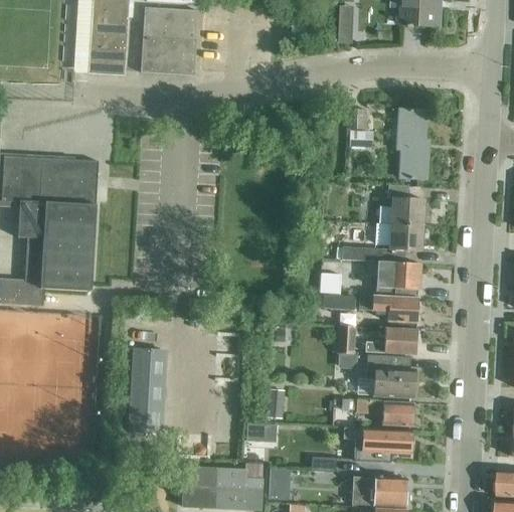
[(93,0),(90,72),(127,74),(130,0),(93,0)]
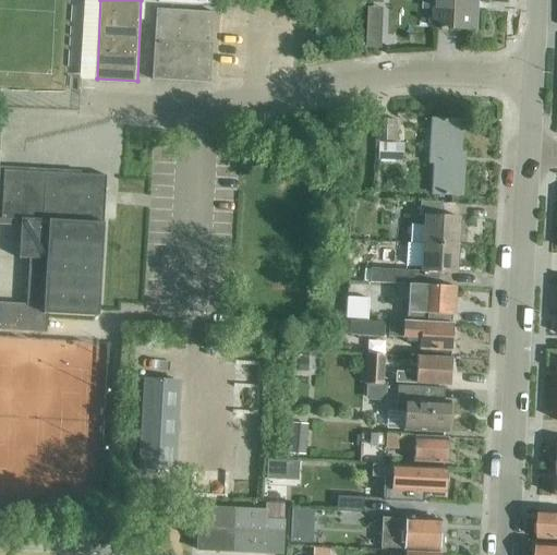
[(436,0),(436,25),(479,27),(479,0),(436,0)]
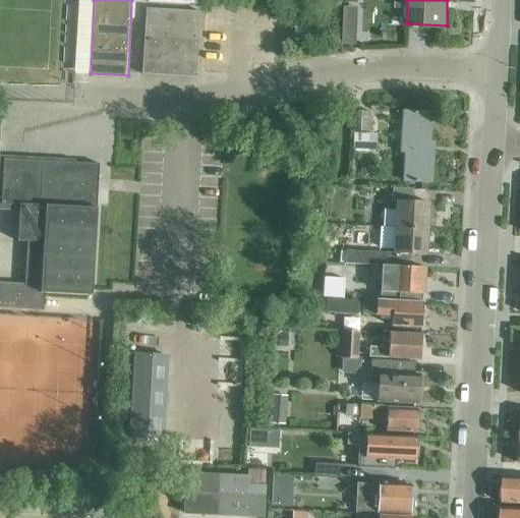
[(211,15),(225,18),(227,7),(213,4),(211,15)]
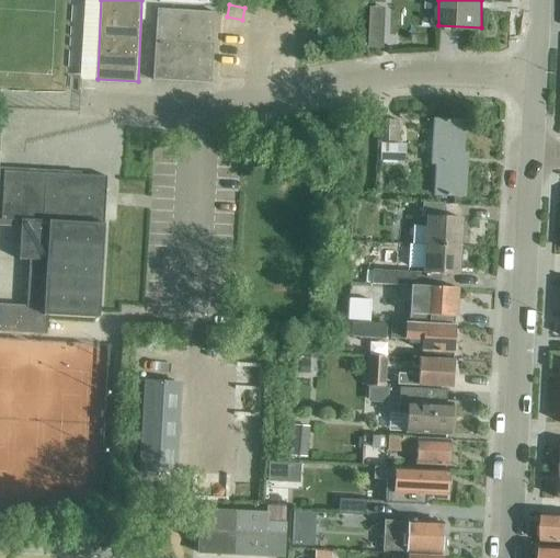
[(372,35),(372,45),(377,45),(385,46),(387,6),(374,6),(372,35)]
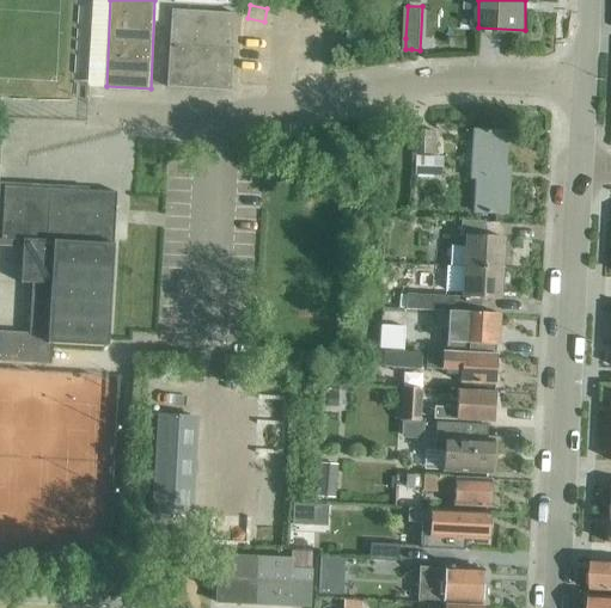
[(173,7),(170,85),(233,88),(238,11),(173,7)]
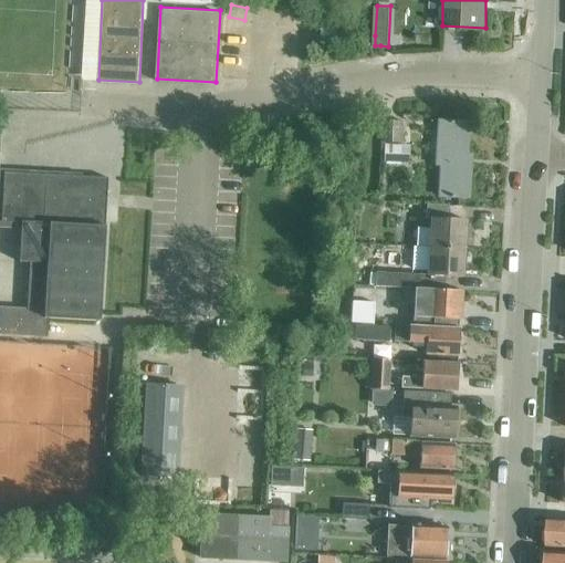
[(382,139),(403,141),(404,120),(383,118),(382,139)]
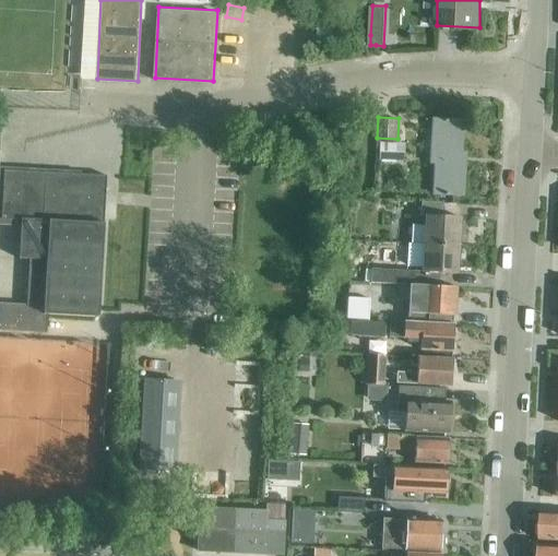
[(436,191),(463,192),(465,160),(461,160),(463,119),(436,118),(434,161),(437,161),(436,191)]
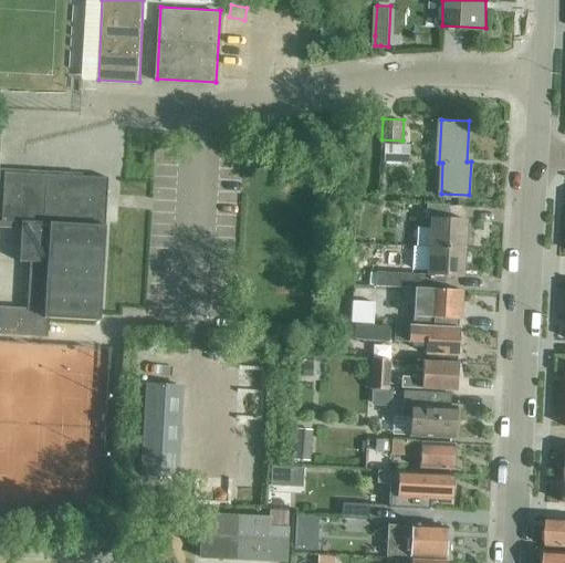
[(385,163),(409,164),(410,144),(386,143),(385,163)]
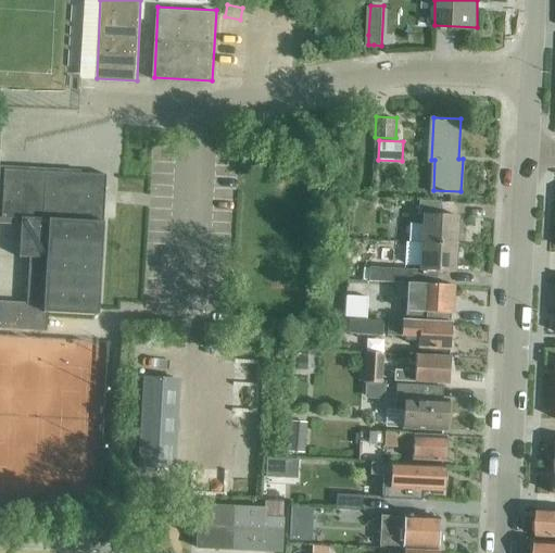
[(105,173),(79,172),(79,174),(24,172),(24,166),(0,164),(0,181),(3,183),(2,204),(3,204),(2,215),(13,216),(13,217),(21,217),(19,255),(29,256),(26,302),(0,300),(0,327),(42,329),(43,311),(98,314),(103,221),(105,173)]
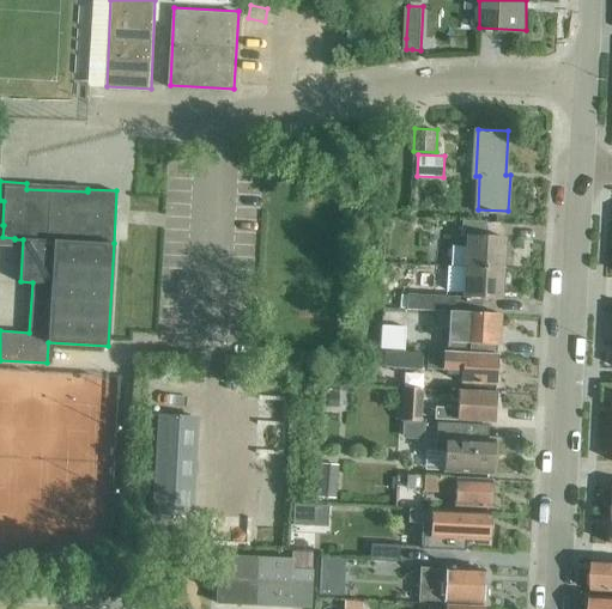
[(453,265),(466,266),(506,267),(507,236),(486,235),(488,220),(462,219),(462,235),(468,235),(467,244),(454,244),(453,265)]
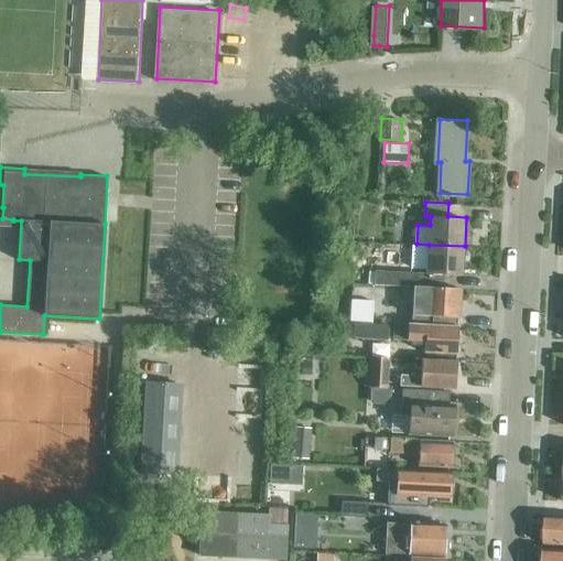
[(376,283),(415,286),(444,288),(445,274),(464,276),(465,246),(429,245),(428,270),(377,268),(376,283)]
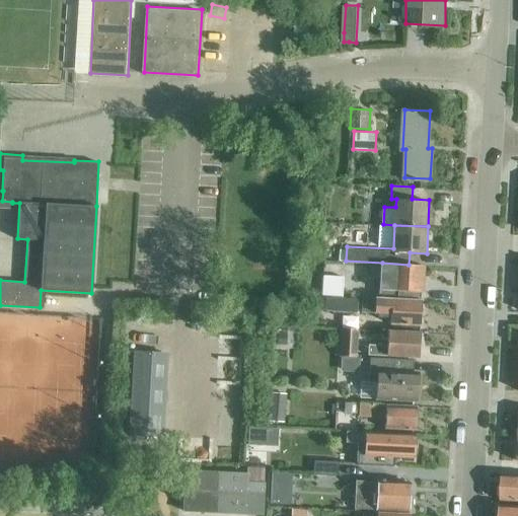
[(382,263),(380,298),(422,300),(422,290),(425,290),(426,266),(409,265),(382,263)]
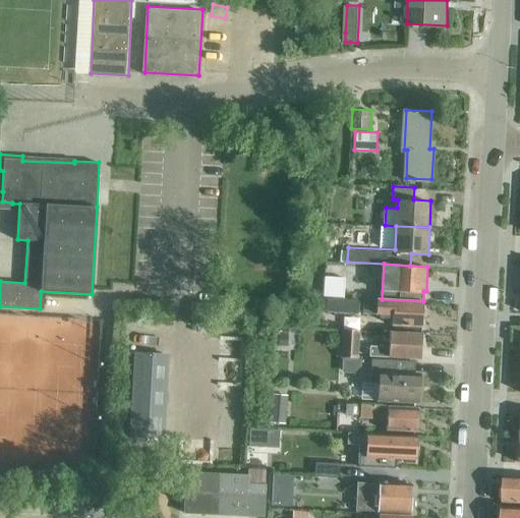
[(325,278),(325,295),(343,295),(343,279),(325,278)]
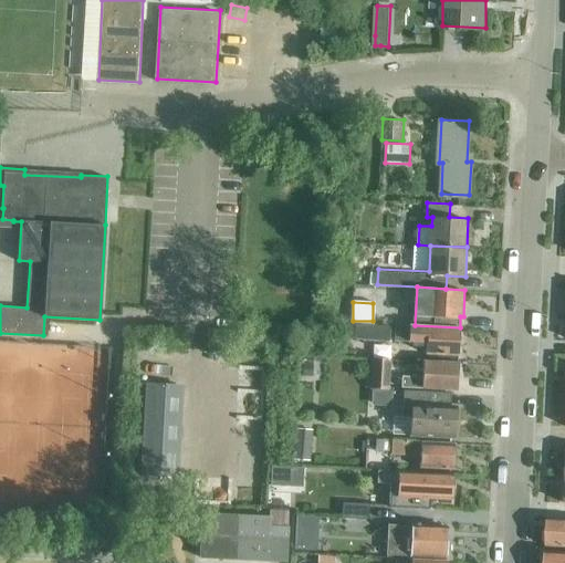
[(432,353),(431,362),(459,363),(460,354),(461,327),(460,327),(415,325),(396,324),(395,340),(428,341),(427,353),(432,353)]
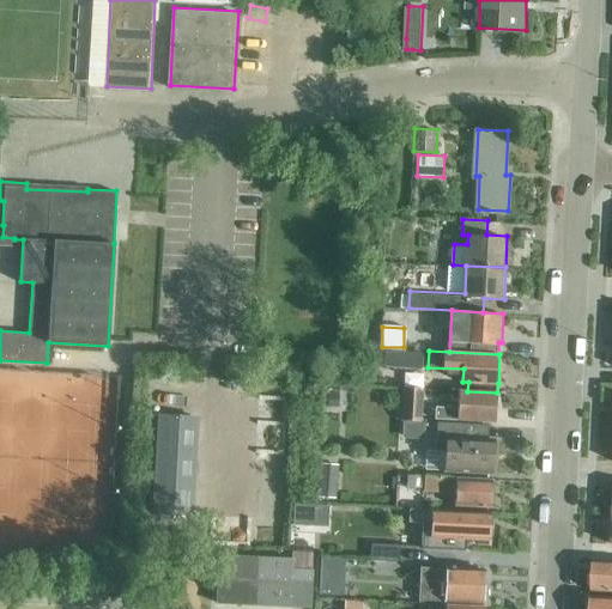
[(399,360),(381,359),(379,384),(397,385),(399,360)]
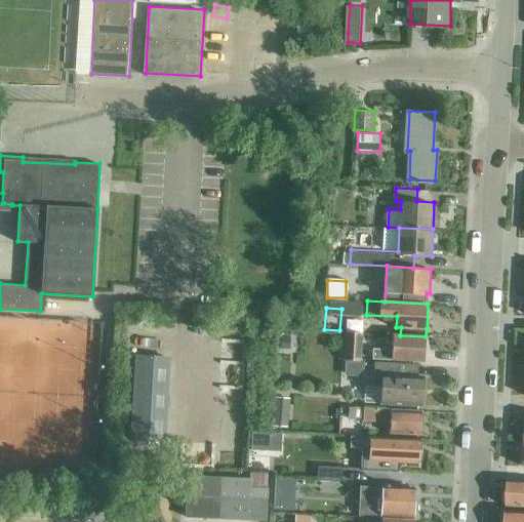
[(345,360),(361,360),(362,333),(346,332),(345,360)]
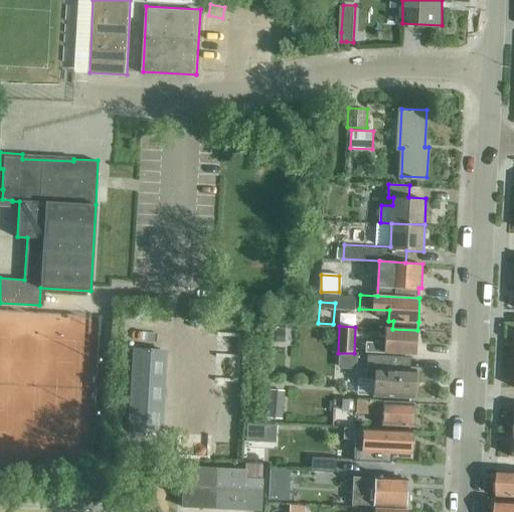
[(417,330),(392,329),(386,328),(385,342),(367,342),(366,352),(417,354),(418,330),(417,330)]
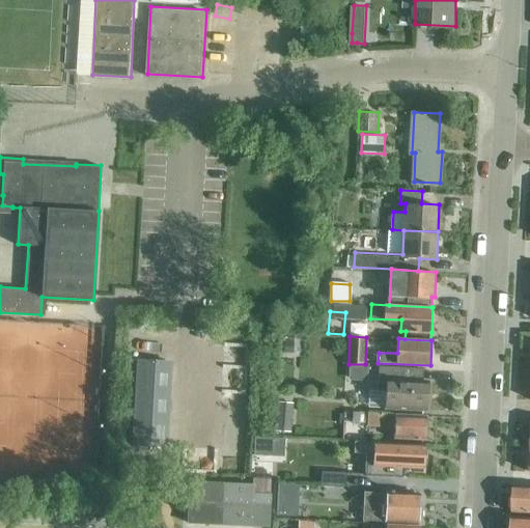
[(135,443),(168,445),(171,362),(139,361),(135,443)]
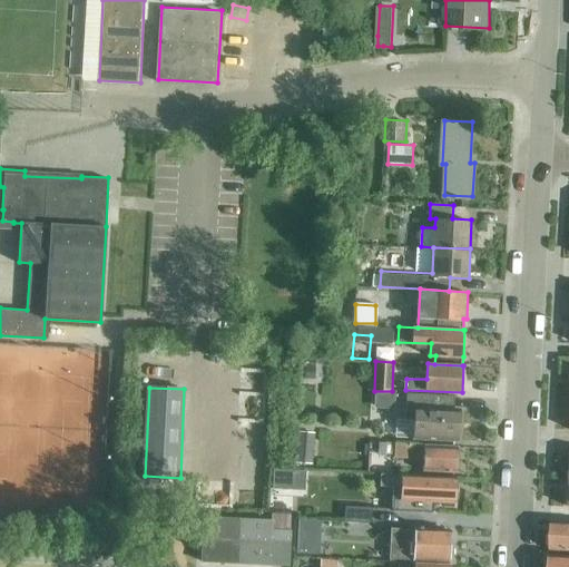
[(414,439),(460,441),(461,409),(432,408),(433,394),(408,392),(406,420),(415,420),(414,439)]
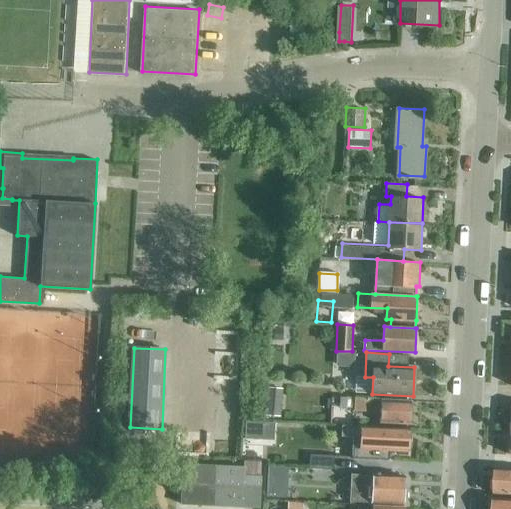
[(342,374),(353,374),(353,358),(342,357),(342,374)]
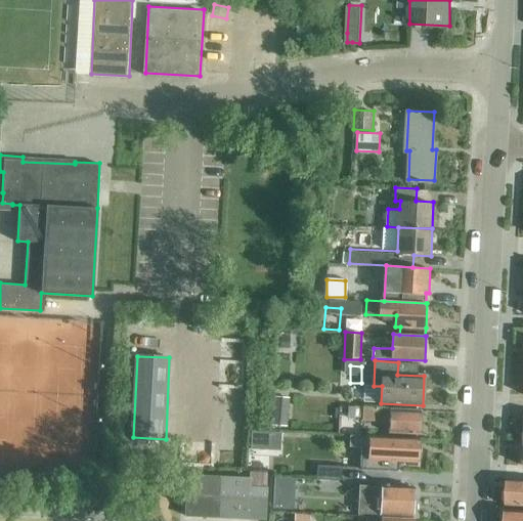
[(290,396),(274,395),(272,422),(288,423),(290,396)]
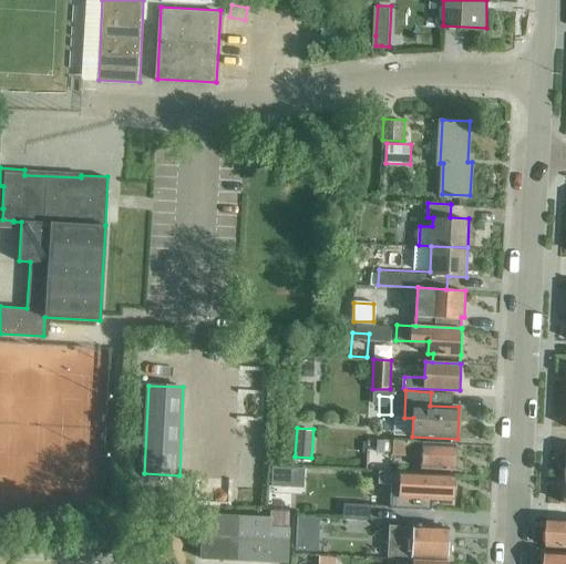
[(423,469),(455,471),(456,444),(379,440),(379,451),(394,451),(393,454),(423,457),(423,469)]
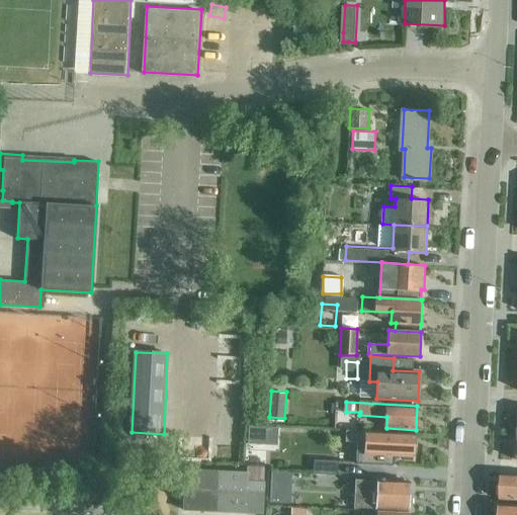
[(344,425),(331,423),(328,438),(342,440),(344,425)]
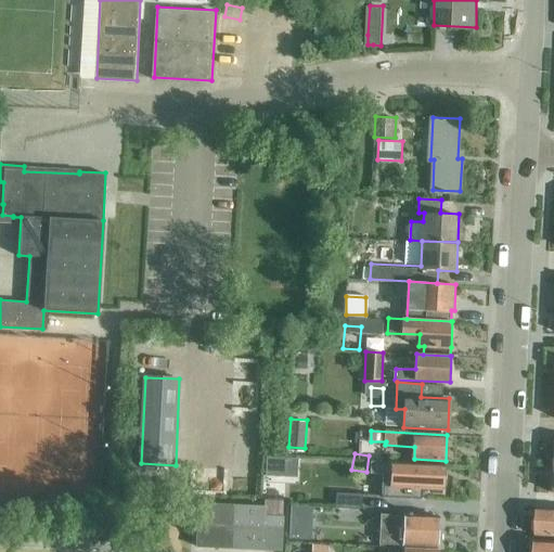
[(446,465),(382,461),(372,461),(372,473),(384,474),(383,496),(422,498),(423,488),(445,489),(446,465)]
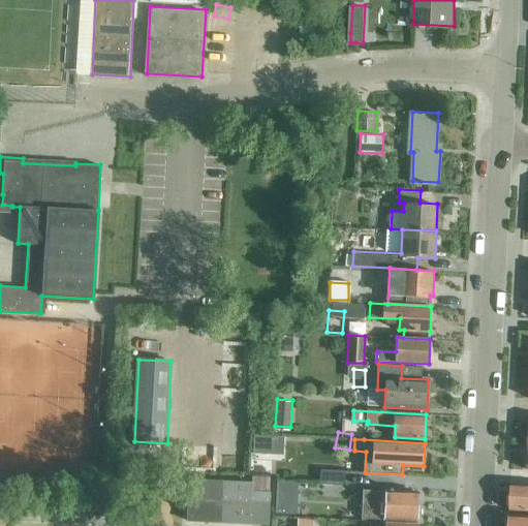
[(323,467),(323,482),(323,484),(339,485),(339,487),(344,487),(345,467),(323,467)]
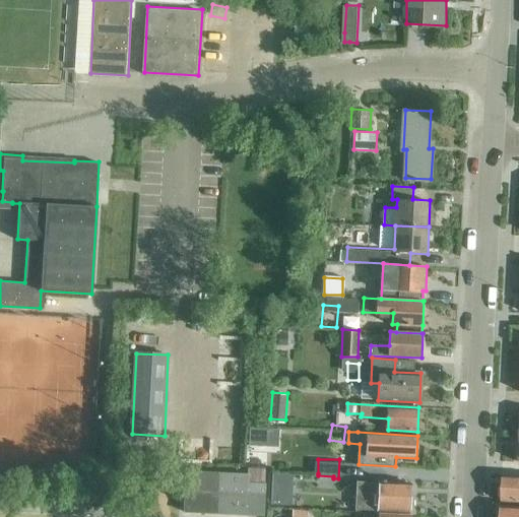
[(184,511),(265,515),(266,468),(249,468),(249,474),(186,471),(184,511)]
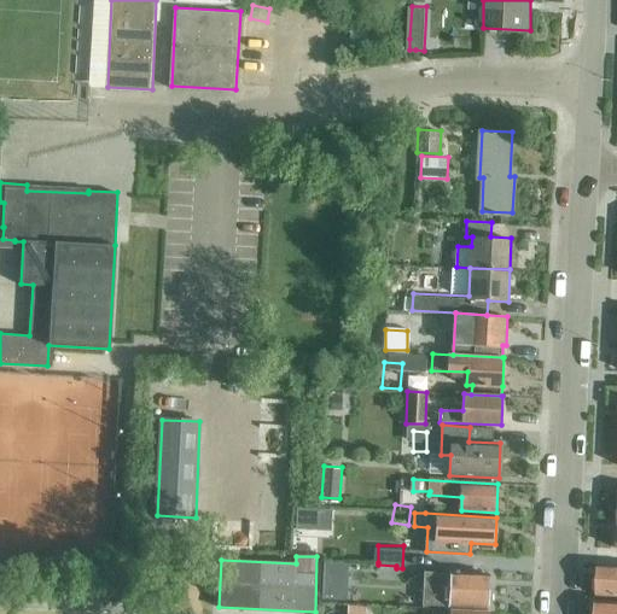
[(322,586),(347,588),(348,562),(324,561),(322,586)]
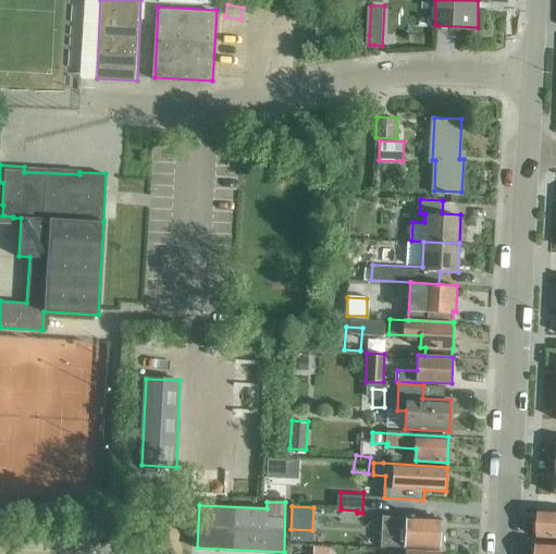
[(540,538),(555,538),(555,511),(541,511),(541,521),(538,522),(536,530),(540,533),(540,538)]
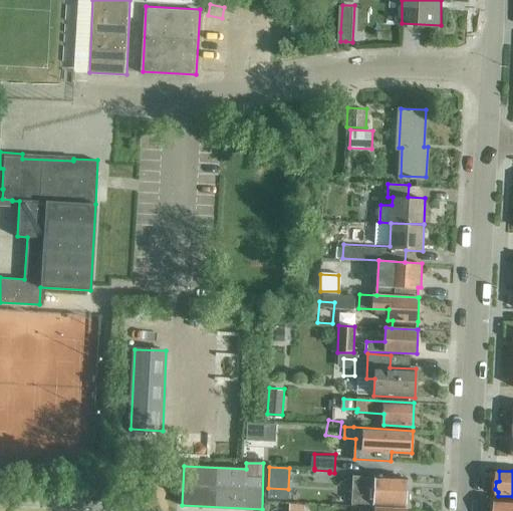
[(410,500),(410,495),(407,491),(408,478),(351,476),(350,502),(407,505),(407,503),(410,500)]
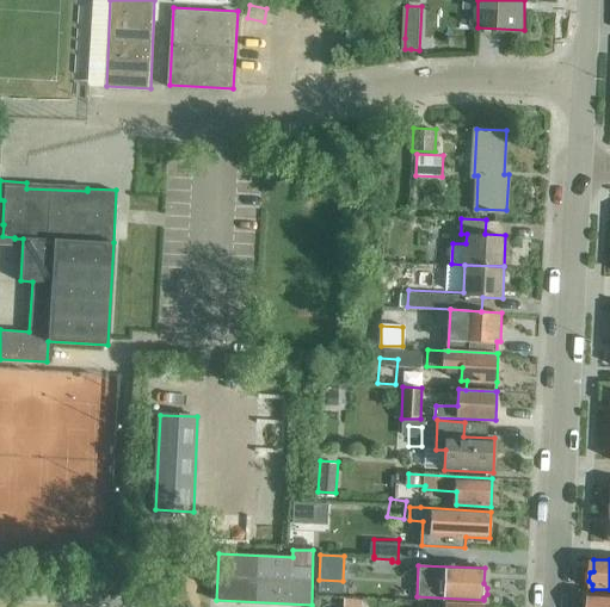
[(591,606),(609,606),(609,595),(592,594),(591,606)]
